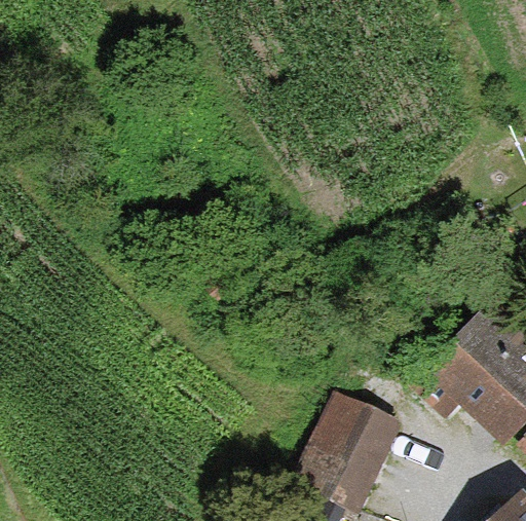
[(405,378),(444,419),(457,407),(504,456),(517,444),(525,435),(525,323),(503,300),(453,348),(445,340),(405,378)]
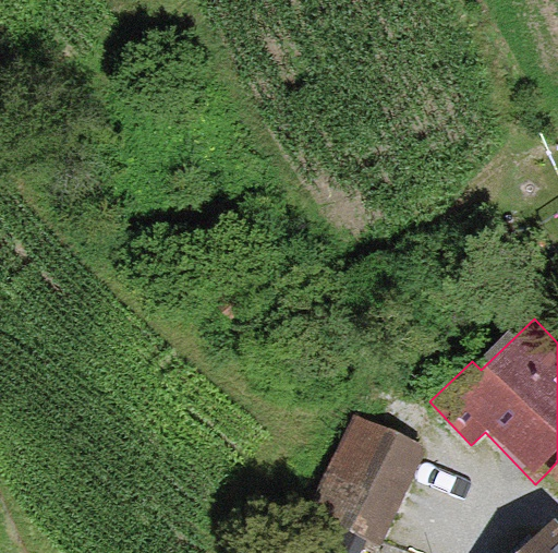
[(381,543),(427,446),(359,415),(313,512),(381,543)]
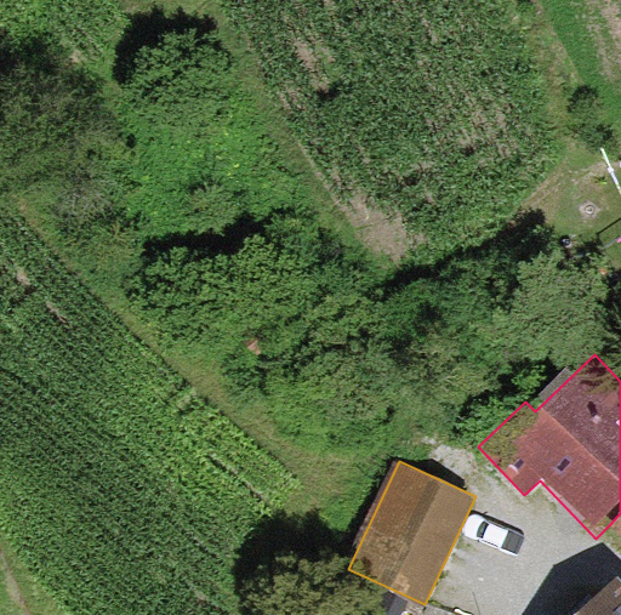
[(620,535),(620,513),(610,524),(620,535)]
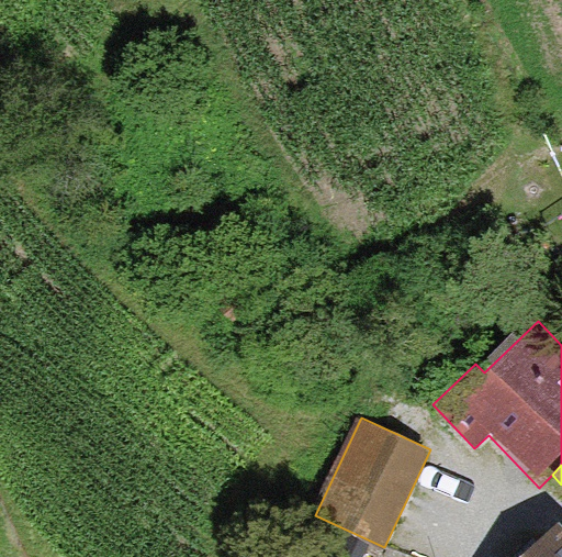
[(561,556),(561,532),(559,530),(530,556),(561,556)]
